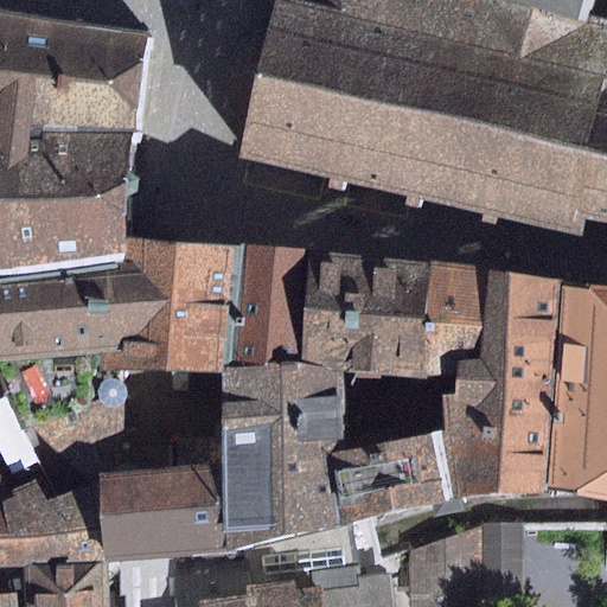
[(499,218),(582,236),(587,219),(606,223),(606,25),(595,24),(601,0),(285,0),(274,7),(268,31),(256,36),(246,42),(235,53),(230,65),(227,78),(227,94),(230,106),(237,116),(250,123),(243,158),(331,179),(330,189),(344,192),(346,183),(408,197),(407,206),(421,209),(422,200),(485,215),(484,223),(497,227),(499,218)]
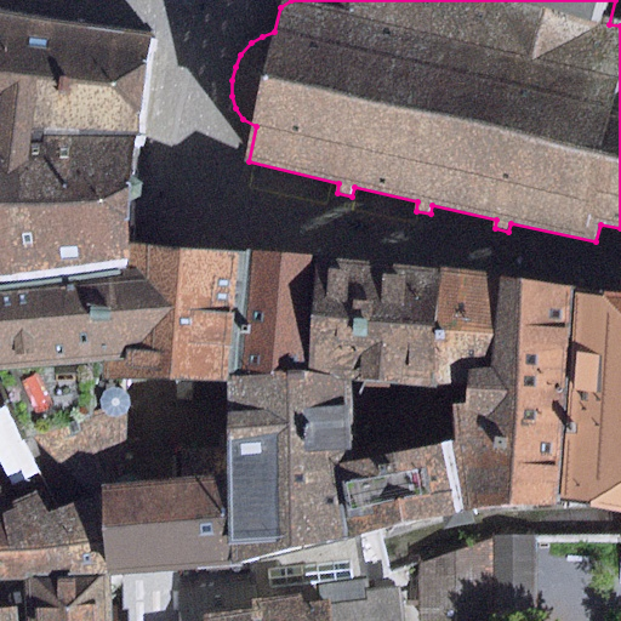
[(0,126),(141,134),(152,39),(0,13),(0,126)]
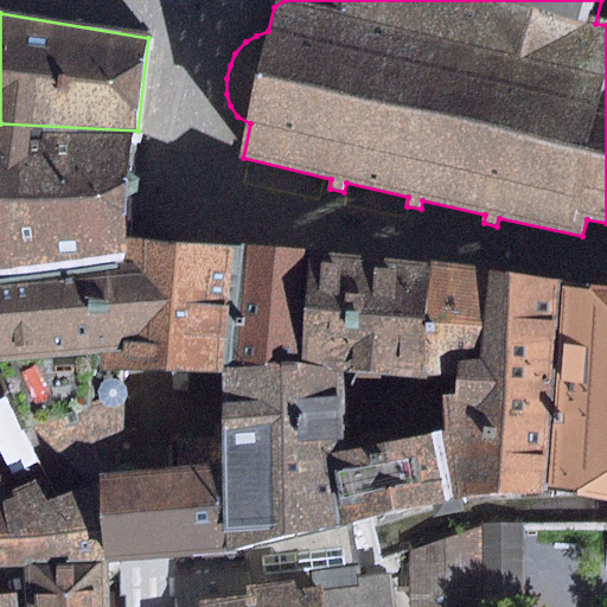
[(125,240),(138,131),(0,123),(0,276),(123,262),(125,240)]
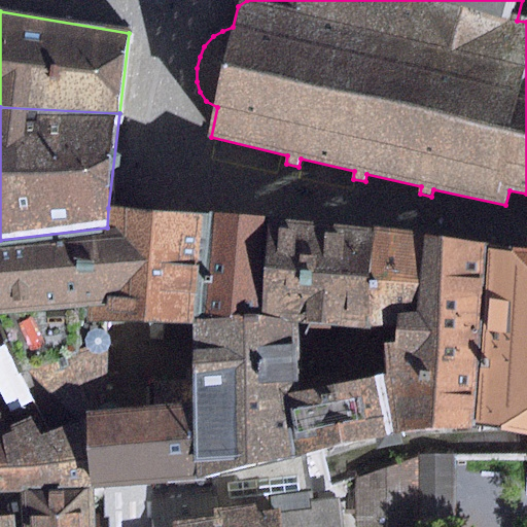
[(191,324),(203,216),(145,211),(108,208),(107,227),(106,307),(89,308),(89,321),(108,322),(133,323),(191,324)]
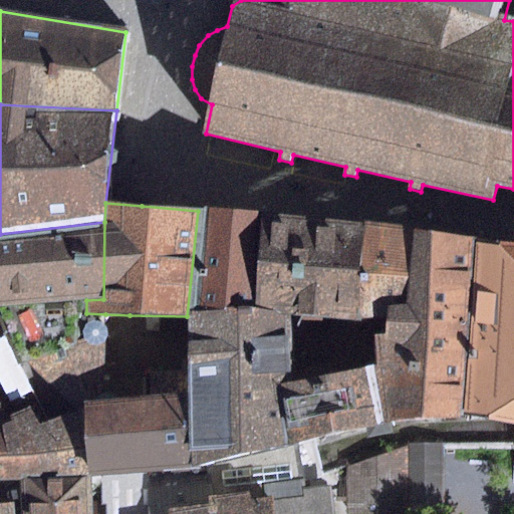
[(252,316),(260,214),(198,211),(187,316),(252,316)]
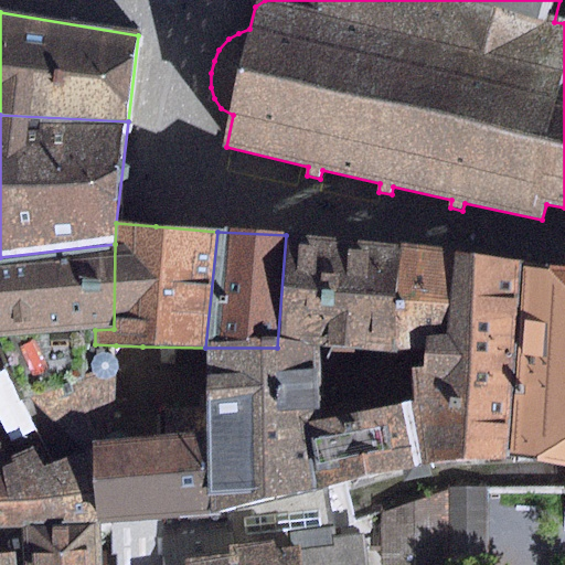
[(380,353),(396,353),(406,247),(388,245),(286,235),(277,348),(318,349),(380,353)]
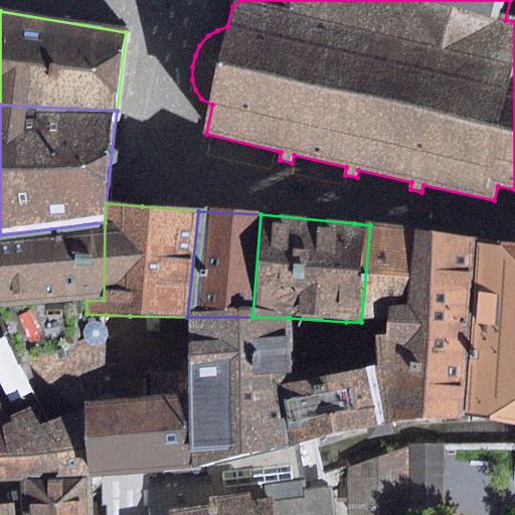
[(104,300),(105,222),(0,234),(0,305),(87,301),(104,300)]
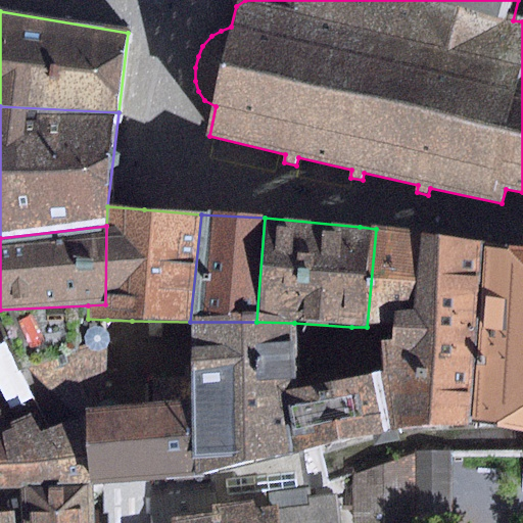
[(420,234),(376,229),(367,327),(392,328),(412,330),(420,234)]
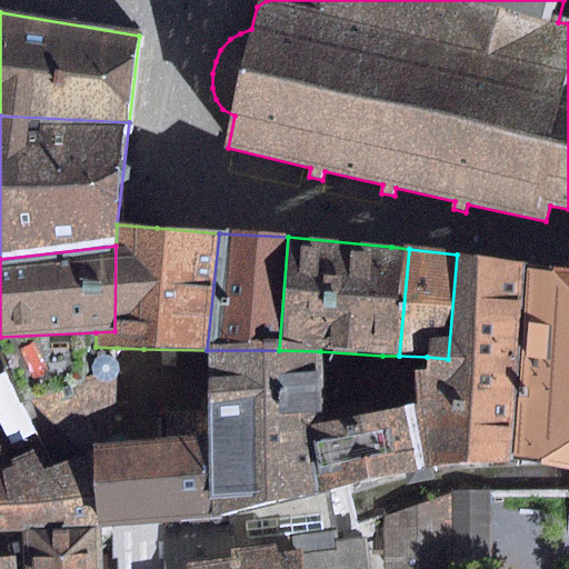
[(513,462),(526,266),(457,255),(448,359),(427,357),(426,370),(410,372),(411,406),(421,473),(513,462)]
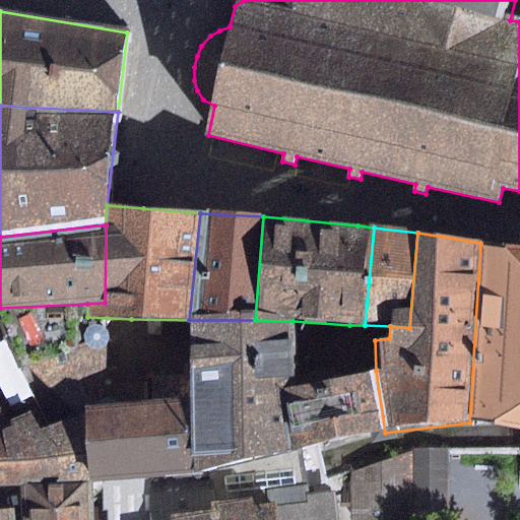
[(469,423),(519,430),(519,246),(480,243),(469,423)]
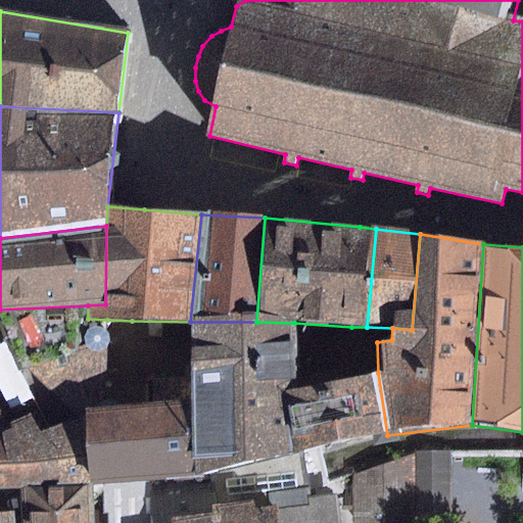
[(283,391),(297,388),(296,375),(294,323),(256,322),(190,322),(190,370),(190,378),(190,391),(194,477),(291,455),(283,391)]
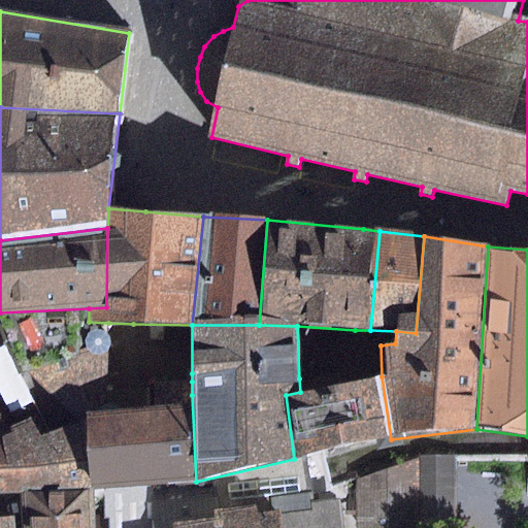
[(102,375),(106,342),(28,373),(67,411),(78,423),(87,419),(98,417),(100,401),(101,387),(102,375)]
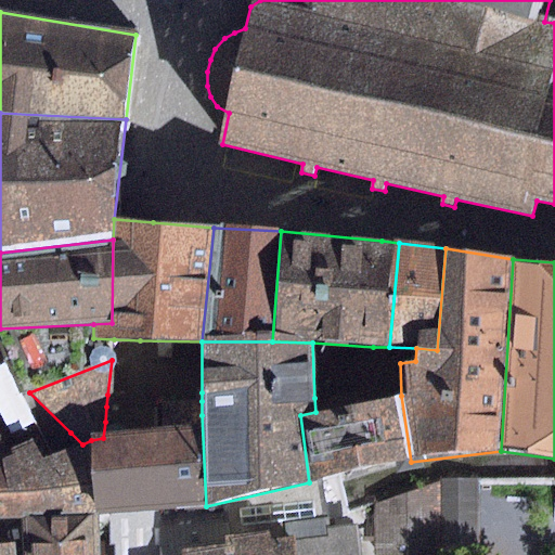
[(401,396),(315,412),(300,415),(309,482),(345,475),(411,462),(401,396)]
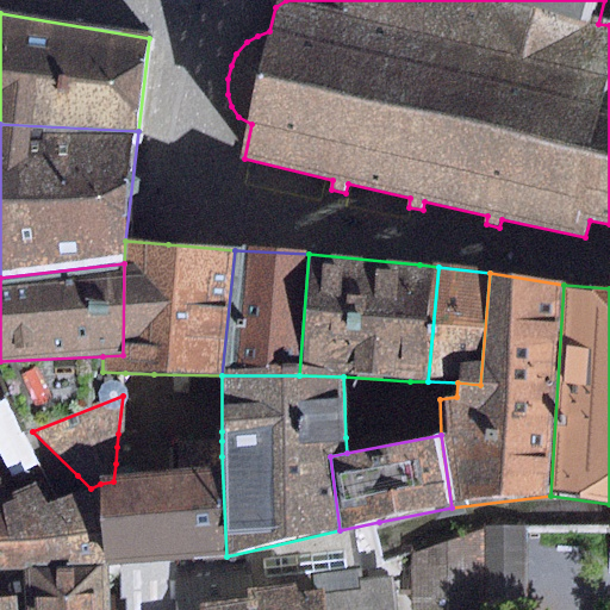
[(113,481),(100,484),(105,567),(119,566),(226,556),(222,456),(222,441),(149,446),(117,447),(116,464),(113,481)]
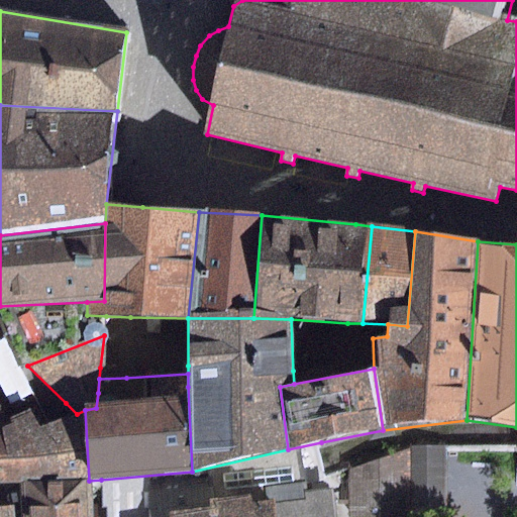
[(89,481),(85,410),(77,414),(40,427),(29,409),(5,418),(0,407),(0,500),(50,505),(91,502),(89,481)]
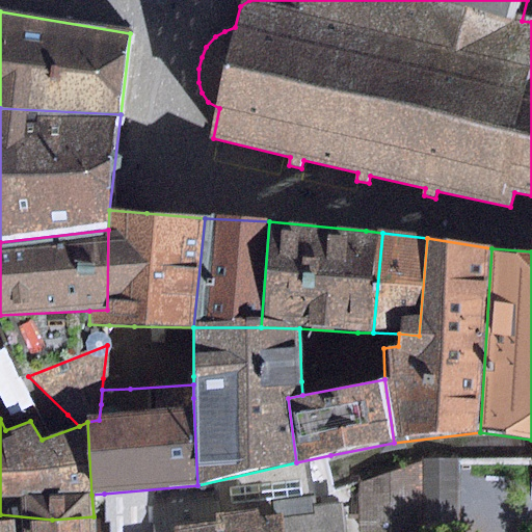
[(197,485),(104,494),(104,531),(175,531),(174,528),(281,514),(280,499),(315,494),(316,505),(343,502),(335,472),(330,455),(296,462),(197,485)]
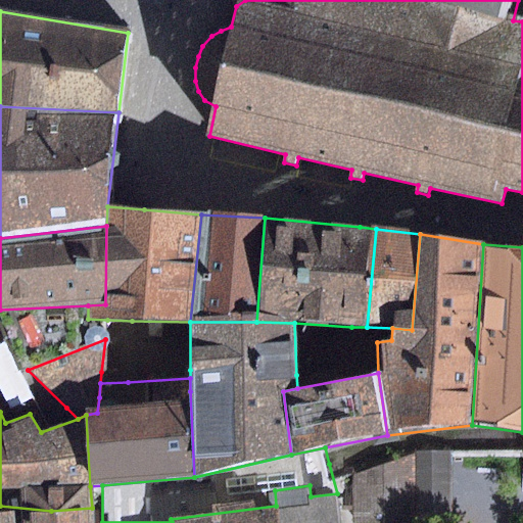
[(413,456),(349,477),(352,522),(414,522),(413,456)]
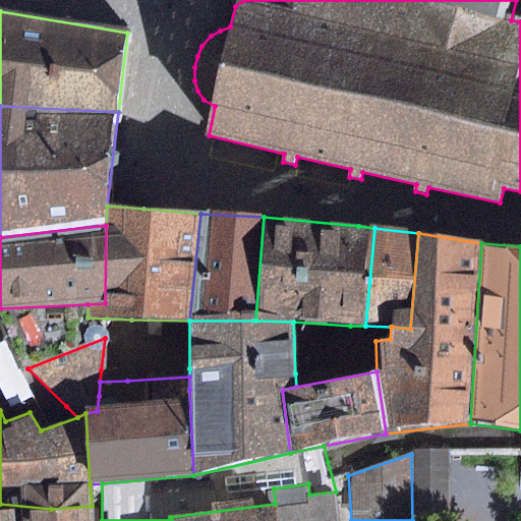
[(446,455),(416,456),(418,519),(448,519),(446,455)]
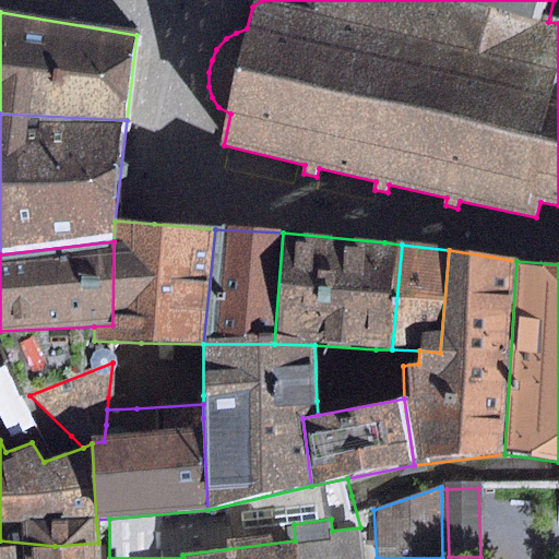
[(295,540),(296,558),(364,558),(360,527),(332,531),(331,519),(294,524),(295,540)]
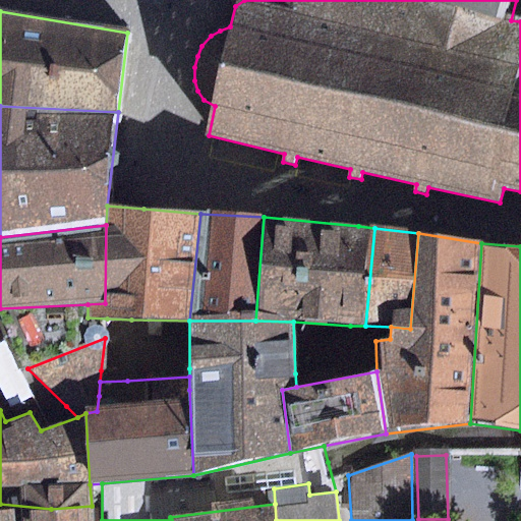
[(51,520),(51,509),(0,504),(0,520),(51,520)]
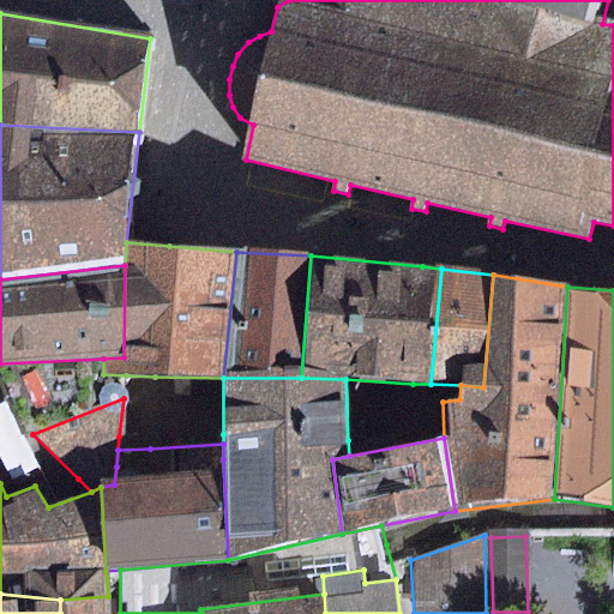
[(202,613),(325,613),(324,594),(200,609),(202,613)]
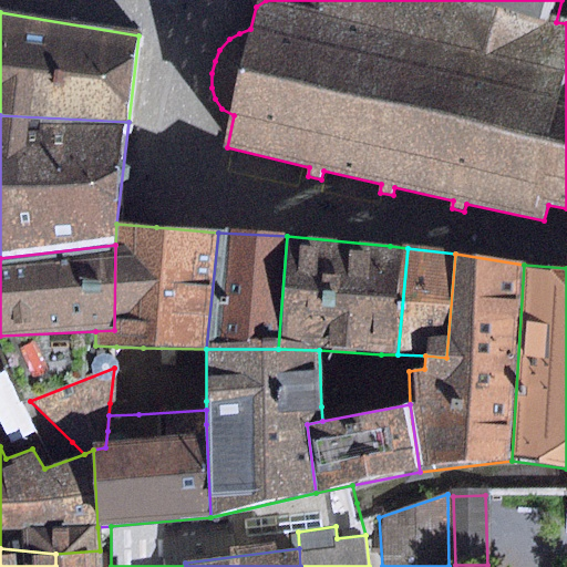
[(102,566),(100,550),(55,554),(55,566),(102,566)]
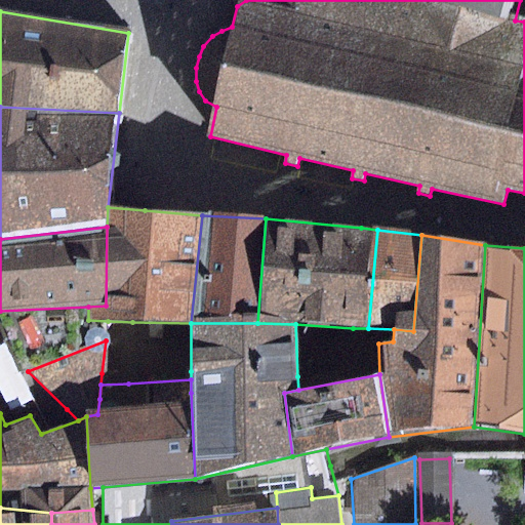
All buildings are outlined.
